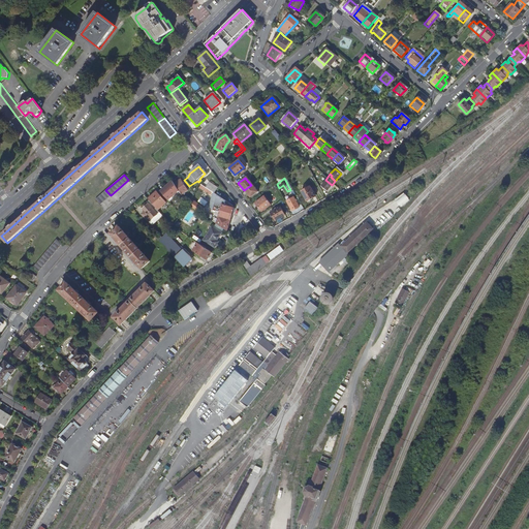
[(332,185),(325,180),(319,187),(325,192),(332,185)]
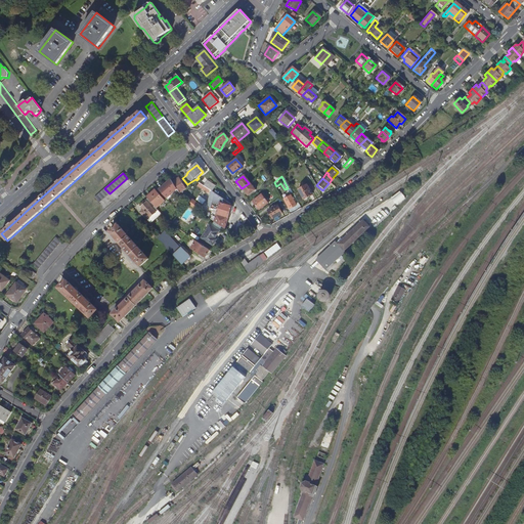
[(158,190),(166,199),(177,189),(176,188),(170,180),(158,190)]
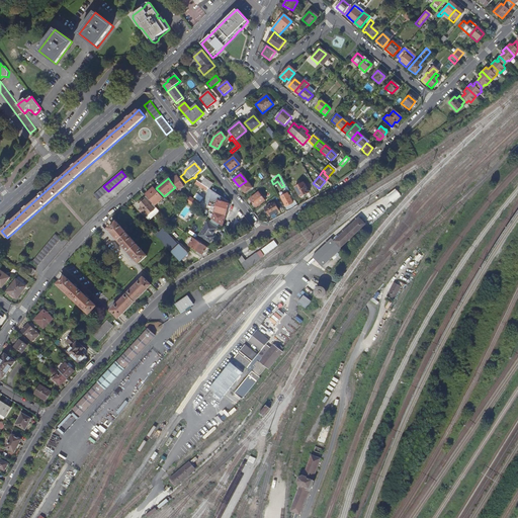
[(203,187),(208,190),(212,185),(204,180),(200,185),(203,187)]
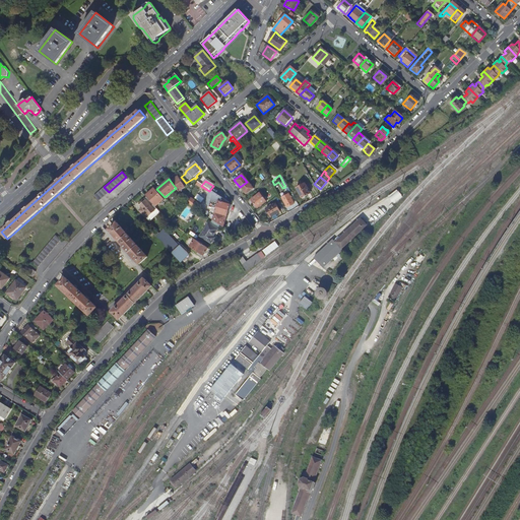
[(175,187),(176,188),(180,194),(186,190),(181,182),(175,187)]
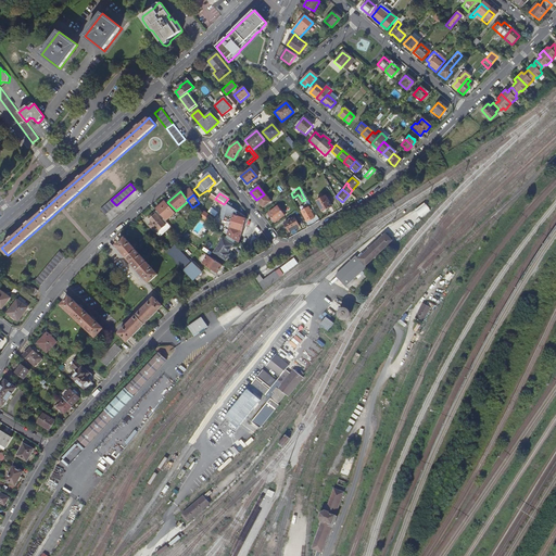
[(264,194),(256,200),(262,209),(269,203),(264,194)]
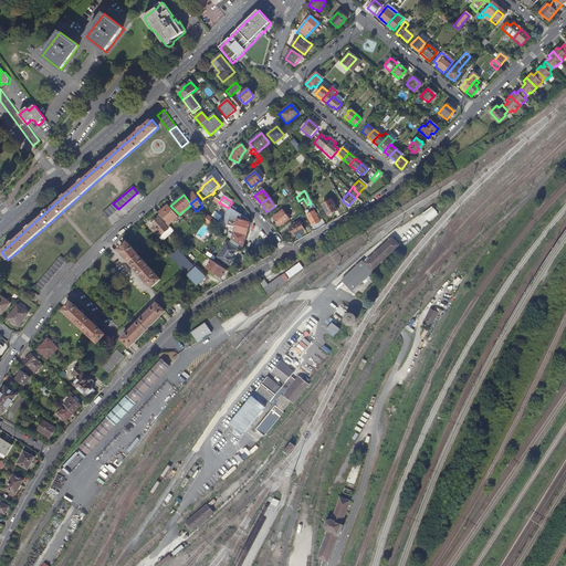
[(326,216),(335,210),(328,199),(320,205),(326,216)]
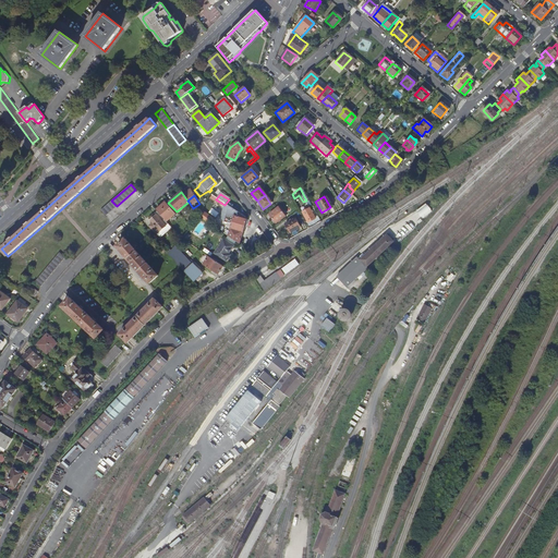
[(117,206),(111,201),(100,210),(106,216),(117,206)]
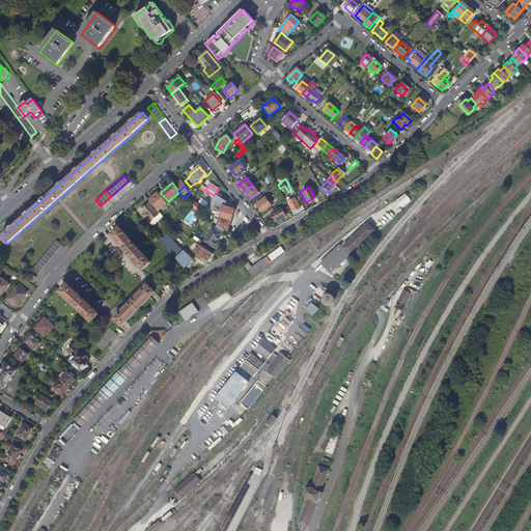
[(224,202),(214,195),(208,192),(207,194),(208,195),(210,194),(214,197),(213,198),(216,201),(213,212),(220,215),(216,225),(227,233),(233,211),(232,210),(232,208),(224,202)]
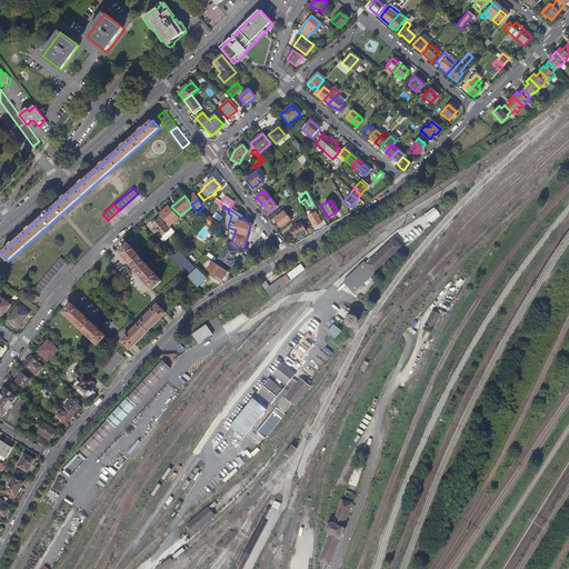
[(159,215),(167,223),(169,226),(178,218),(169,207),(167,207),(159,215)]
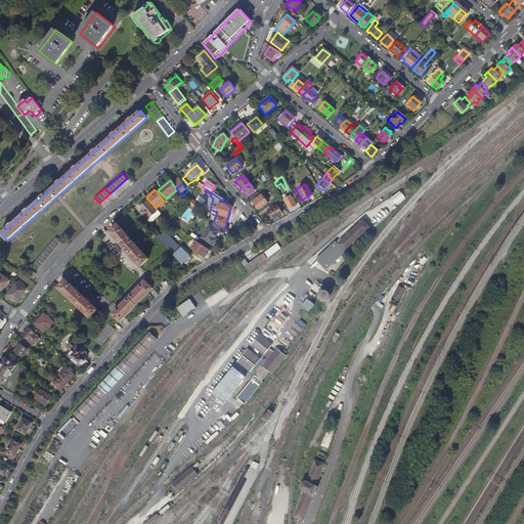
[(401,191),(392,199),(397,206),(406,199),(401,191)]
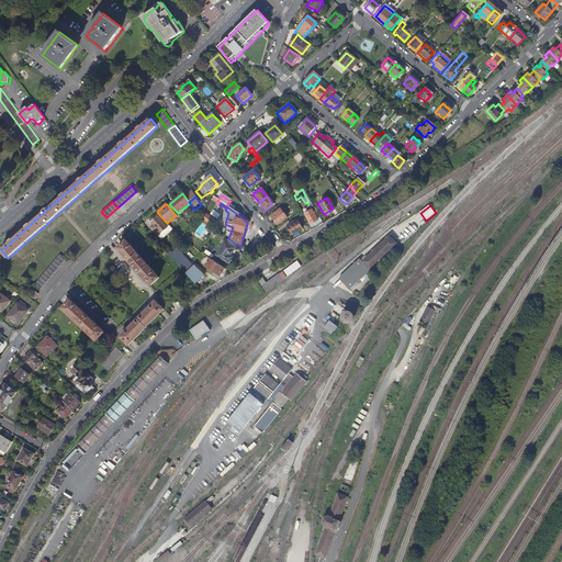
[(310,209),(302,213),(307,224),(315,220),(310,209)]
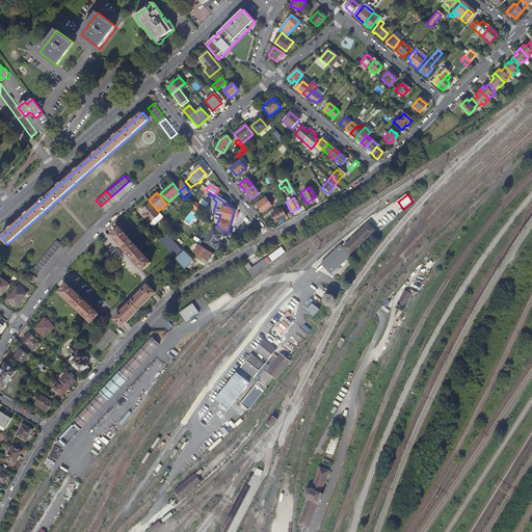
[(264,198),(256,205),(262,214),(270,207),(264,198)]
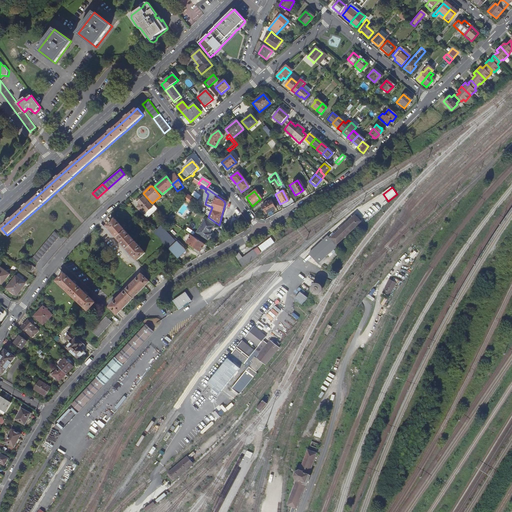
[(150,201),(143,193),(136,199),(139,203),(136,206),(143,214),(151,207),(148,203),(150,201)]
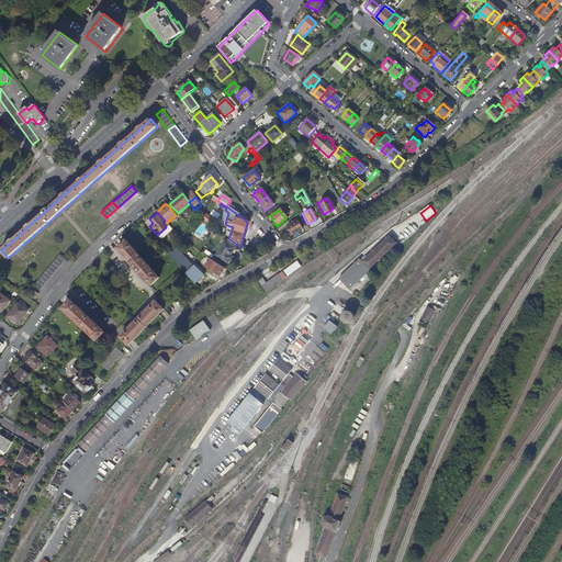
[(203,221),(216,229),(218,227),(216,222),(206,215),(203,221)]
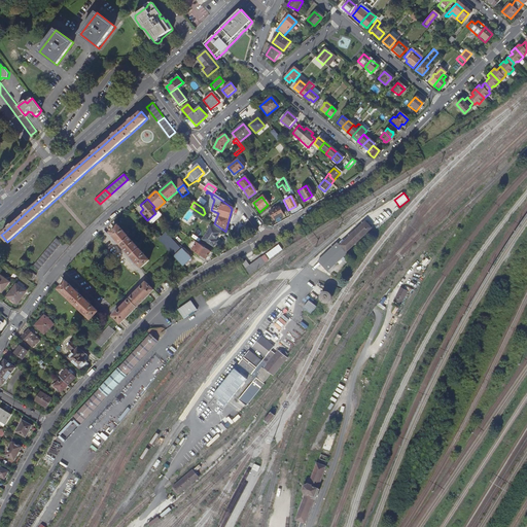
[(277,206),(268,211),(272,219),(282,214),(277,206)]
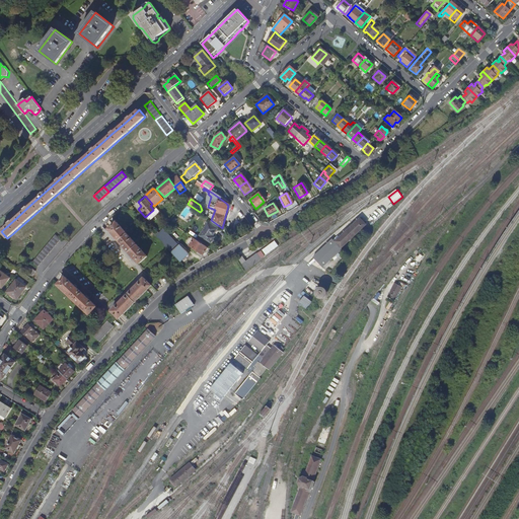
[(137,260),(140,264),(148,256),(138,244),(128,233),(118,222),(117,222),(109,229),(113,232),(113,231),(117,236),(117,237),(118,238),(120,240),(122,243),(123,243),(127,248),(128,249),(130,251),(131,252),(133,255),(133,254),(137,260)]
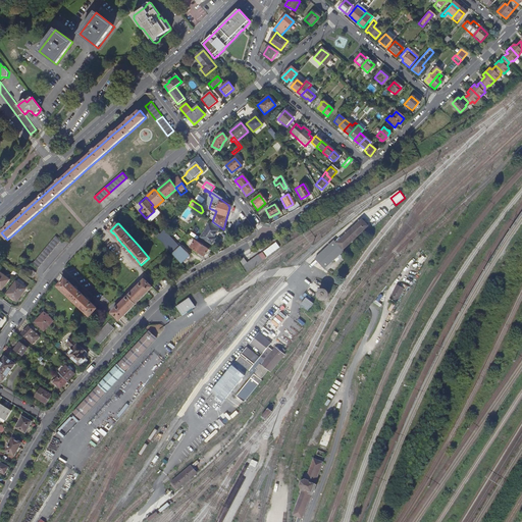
[(217,231),(210,225),(200,239),(210,245),(213,241),(211,240),(217,231)]
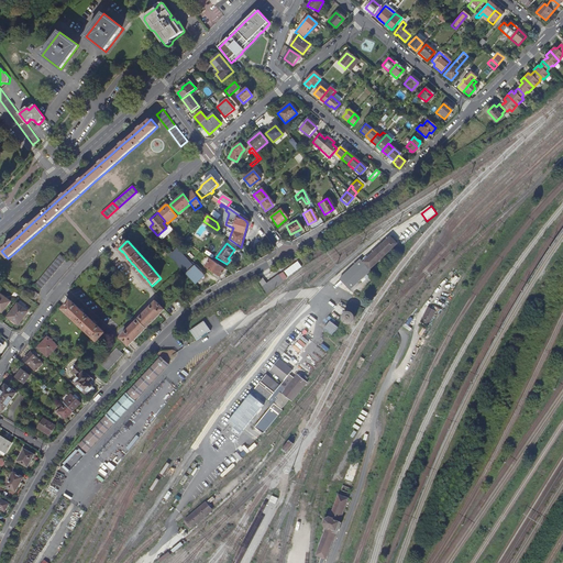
[(47,271),(53,275),(66,260),(61,254),(47,271)]
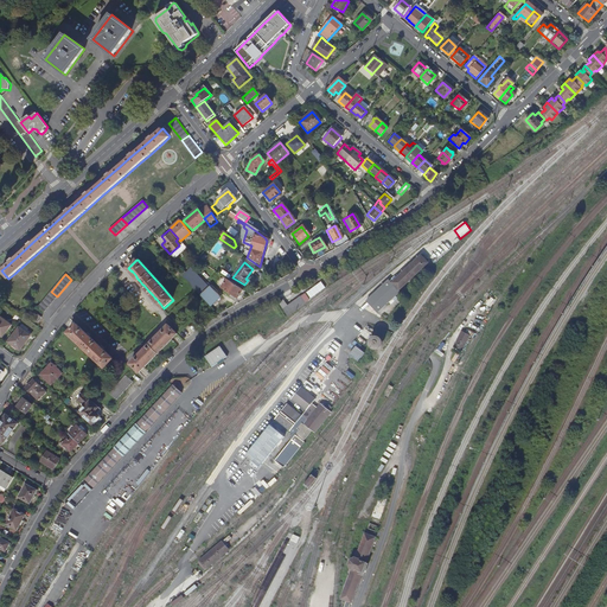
[(390,279),(366,301),(378,313),(401,292),(401,291),(393,282),(390,279)]
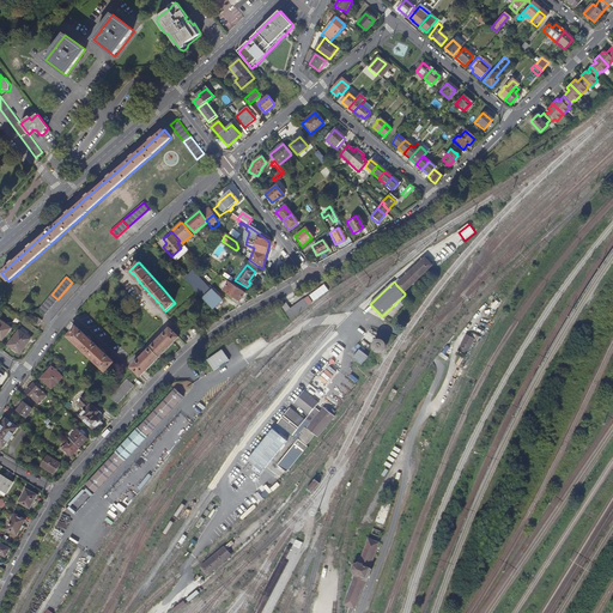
[(244,295),(229,284),(222,292),(232,299),(231,302),(235,304),(236,303),(237,304),(244,295)]
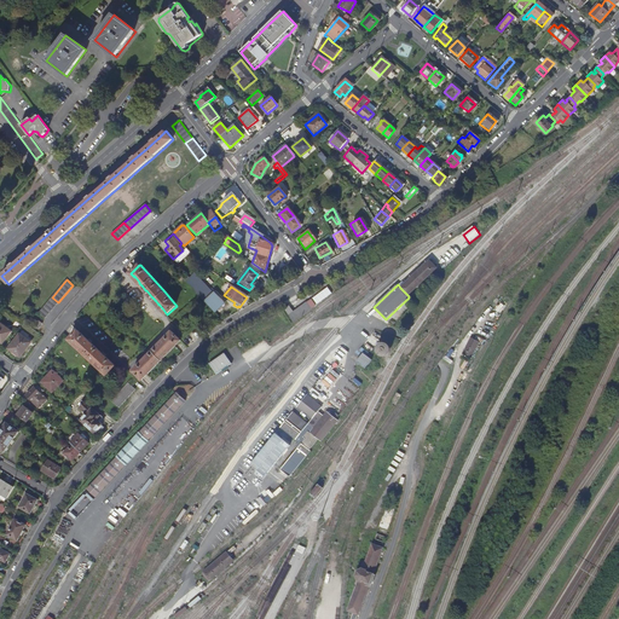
[(221,302),(213,293),(202,301),(212,311),(221,302)]
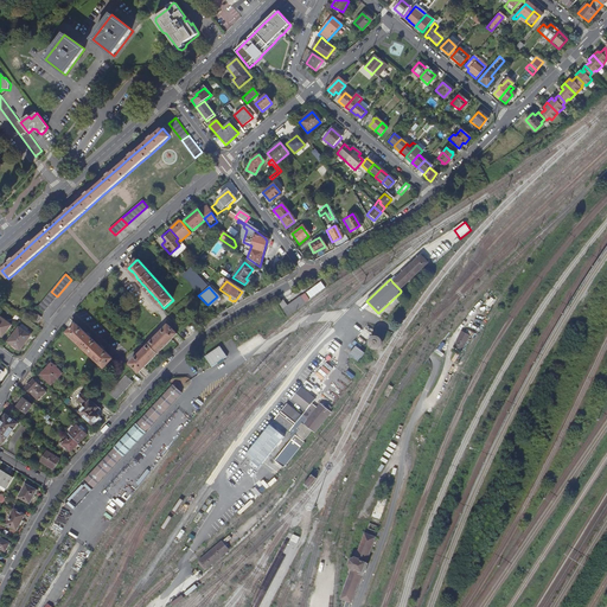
[(40,304),(46,308),(57,296),(51,292),(40,304)]
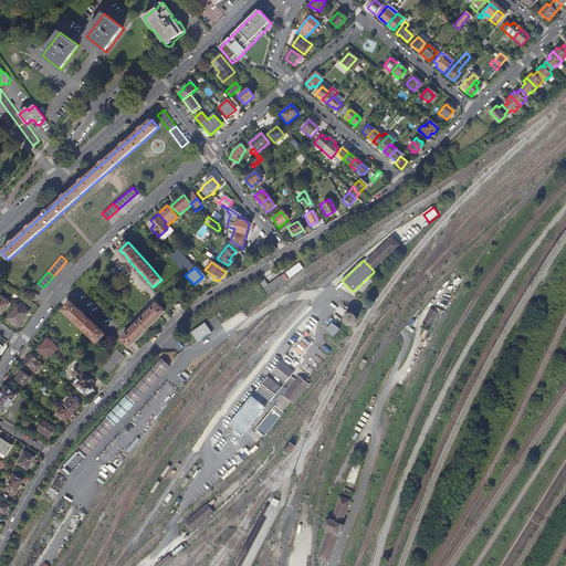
[(264,279),(260,282),(269,294),(290,280),(285,273),(269,285),(264,279)]
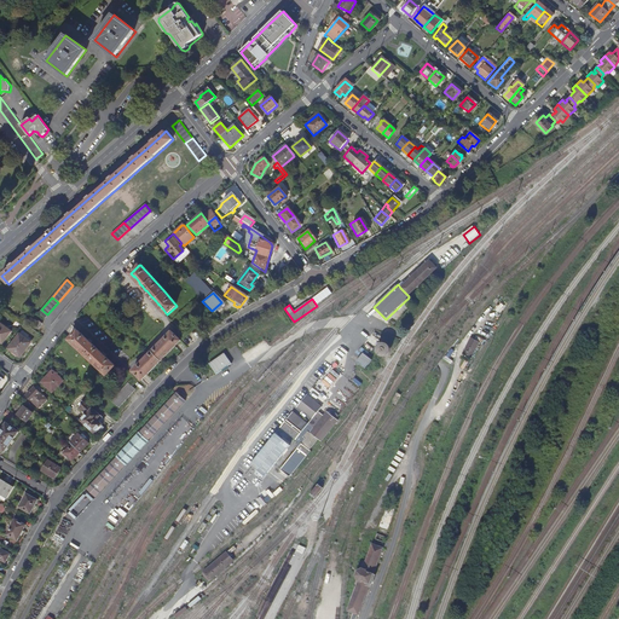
[(47,314),(41,310),(38,314),(44,319),(47,314)]
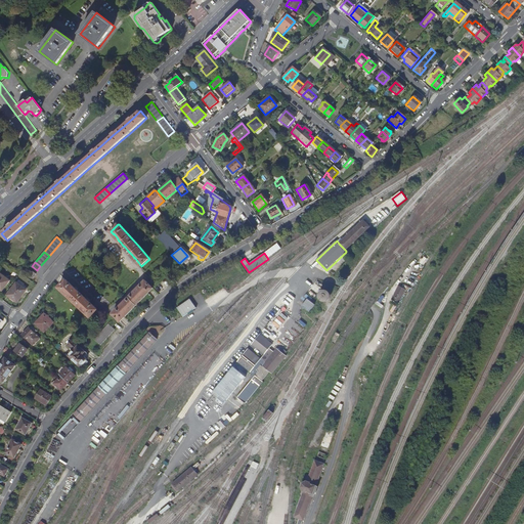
[(0,272),(0,288),(2,290),(10,280),(0,272)]
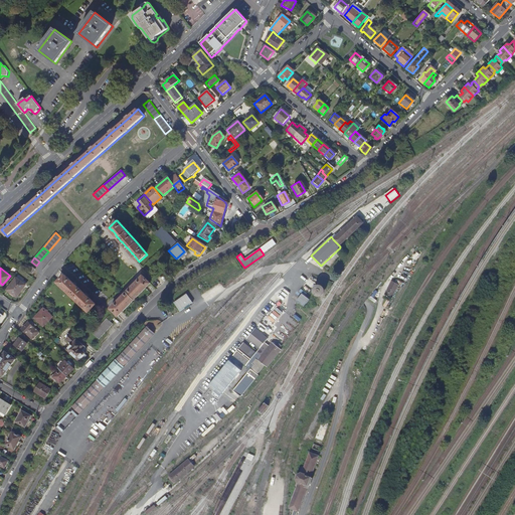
[(82,307),(88,312),(95,305),(96,305),(86,296),(74,285),(64,275),(57,282),(56,282),(62,287),(69,293),(68,294),(76,301),(76,300),(83,307),(82,307)]
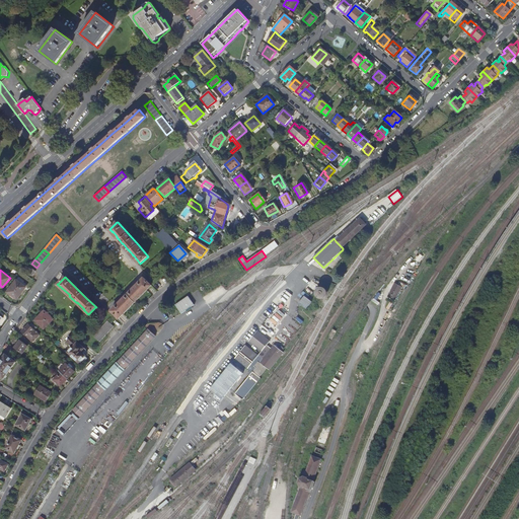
[(144,278),(136,286),(127,294),(121,301),(112,310),(119,318),(124,313),(124,312),(130,306),(131,306),(135,302),(140,298),(139,297),(146,290),(146,291),(151,286),(144,278)]
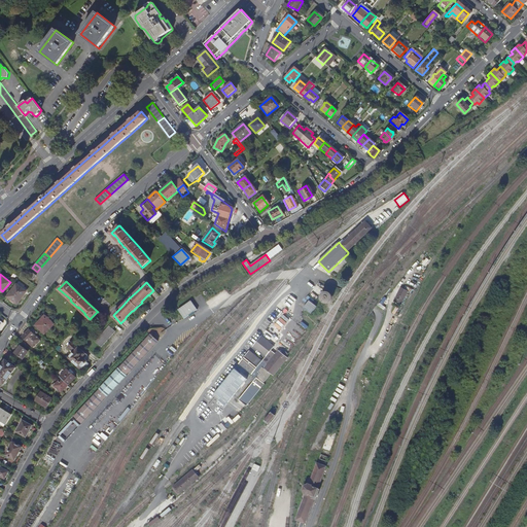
[(10,297),(18,303),(21,297),(20,296),(25,290),(16,283),(6,296),(10,299),(10,297)]
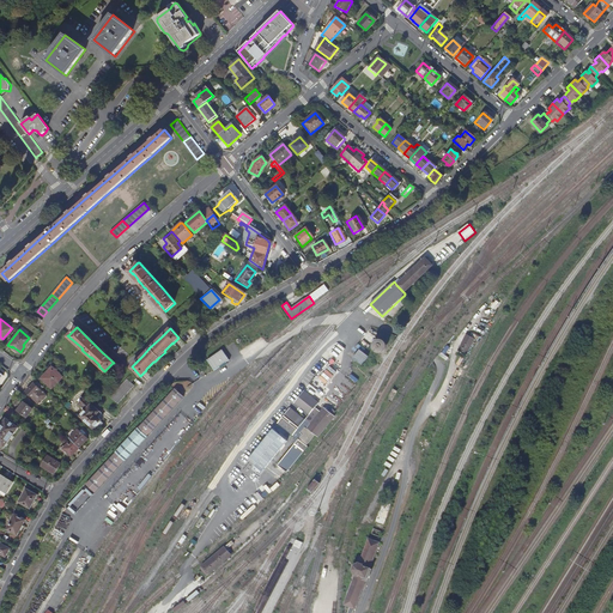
[(459,351),(468,354),(475,337),(466,333),(459,351)]
